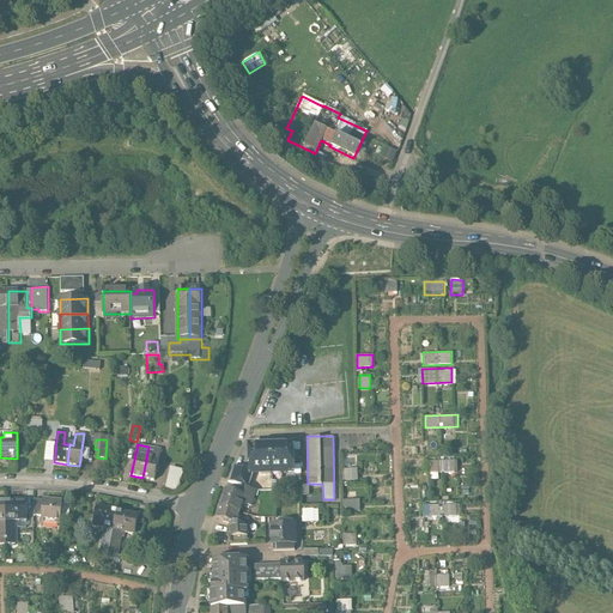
[(161,449),(149,447),(143,478),(153,480),(161,449)]
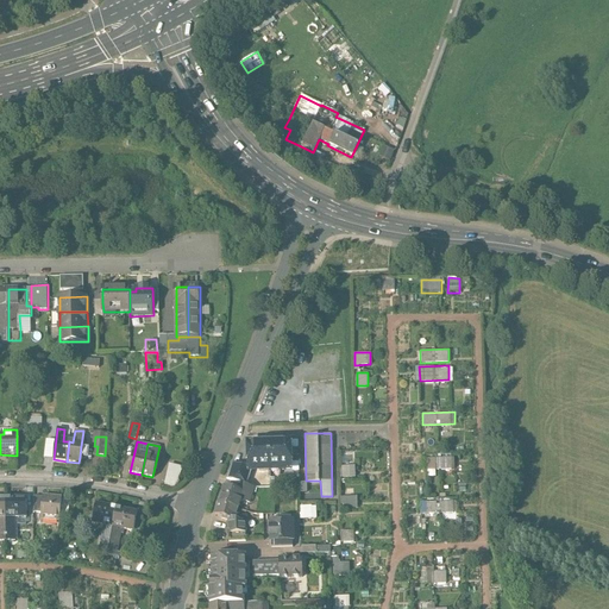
[(256,470),(275,470),(275,444),(256,444),(256,470)]
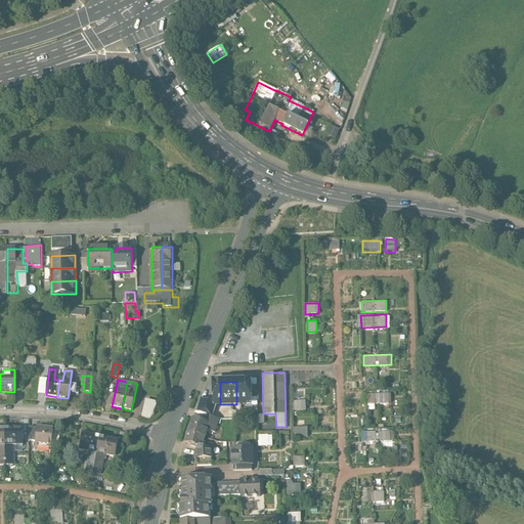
[(254,382),(236,382),(236,404),(254,404),(254,382)]
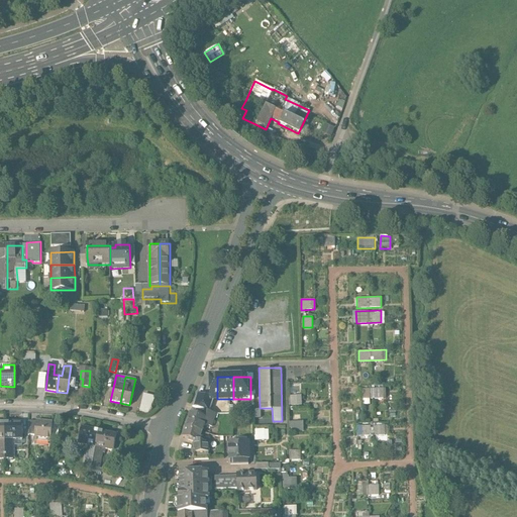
[(370,403),(370,398),(384,398),(384,387),(362,388),(362,404),(370,403)]
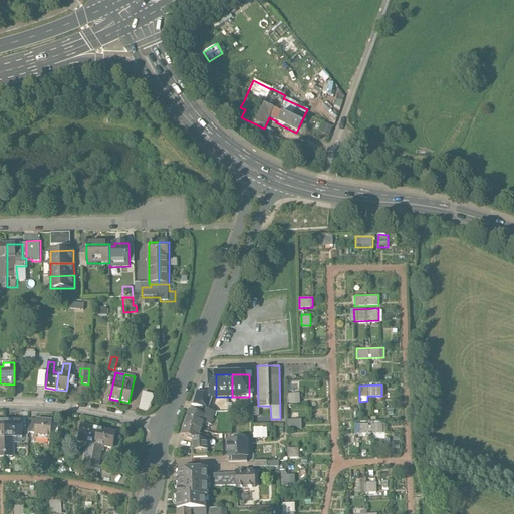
[(288,392),(288,402),(299,402),(299,392),(288,392)]
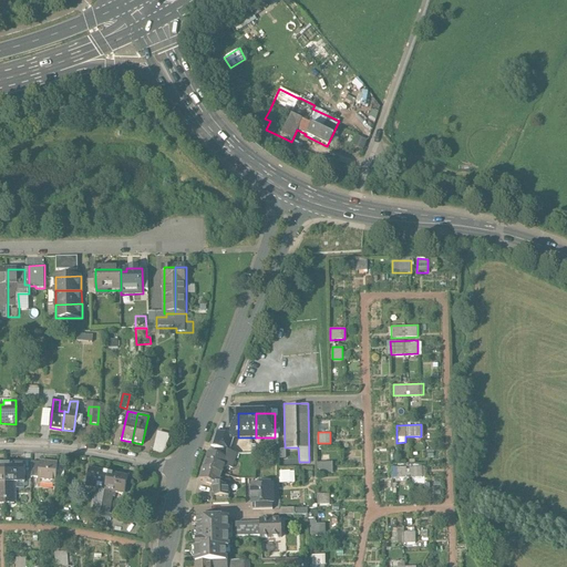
[(154,454),(163,456),(172,436),(158,433),(154,454)]
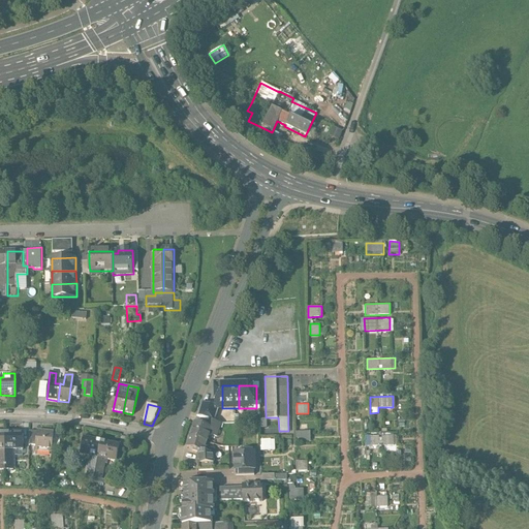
[(195,423),(191,436),(208,441),(211,434),(217,436),(221,424),(210,421),(208,428),(195,423)]
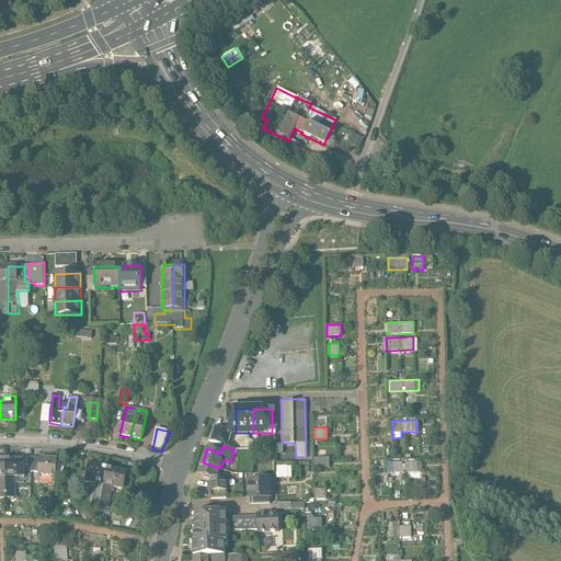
[(312,456),(312,466),(328,466),(328,456),(312,456)]
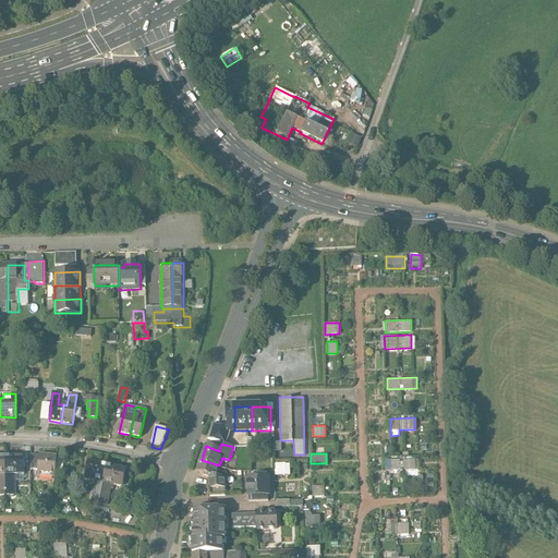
[(38,471),(37,477),(55,478),(56,472),(57,459),(57,457),(39,456),(38,471)]
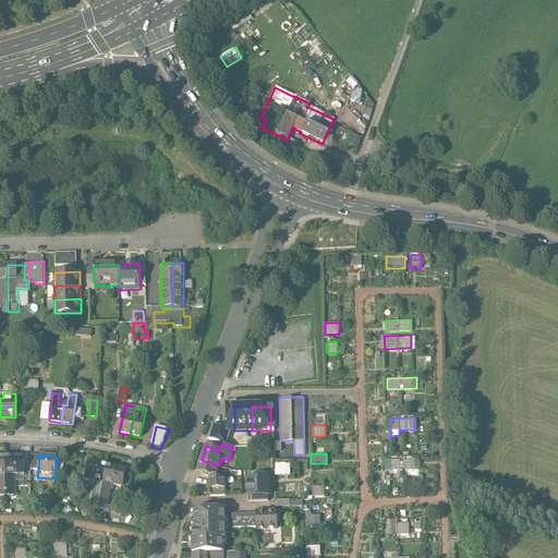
[(24,457),(5,457),(5,495),(13,495),(13,474),(24,474),(24,457)]
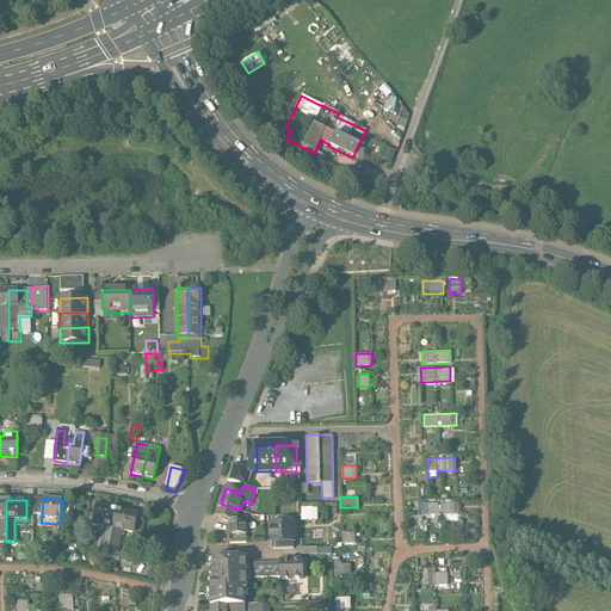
[(440,501),(440,513),(456,513),(456,501),(440,501)]
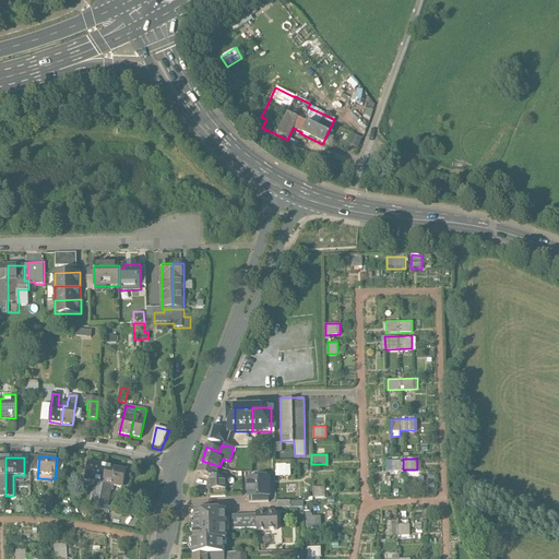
[(400,470),(400,460),(387,460),(387,471),(400,470)]
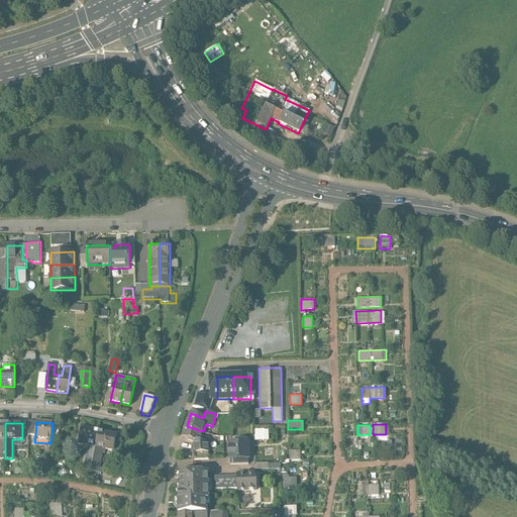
[(202,437),(203,431),(187,426),(183,436),(189,438),(197,441),(199,436),(202,437)]
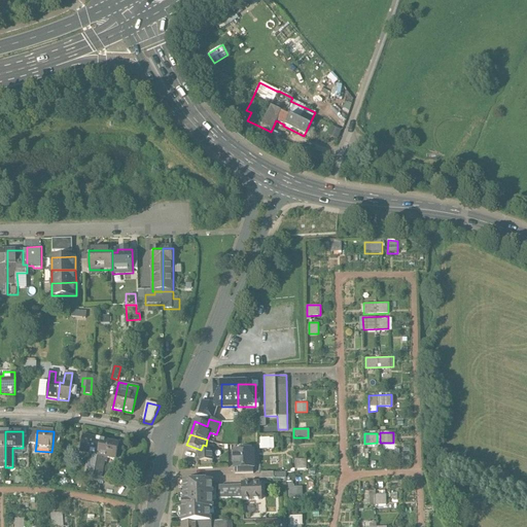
[(259,435),(259,448),(274,448),(275,436),(259,435)]
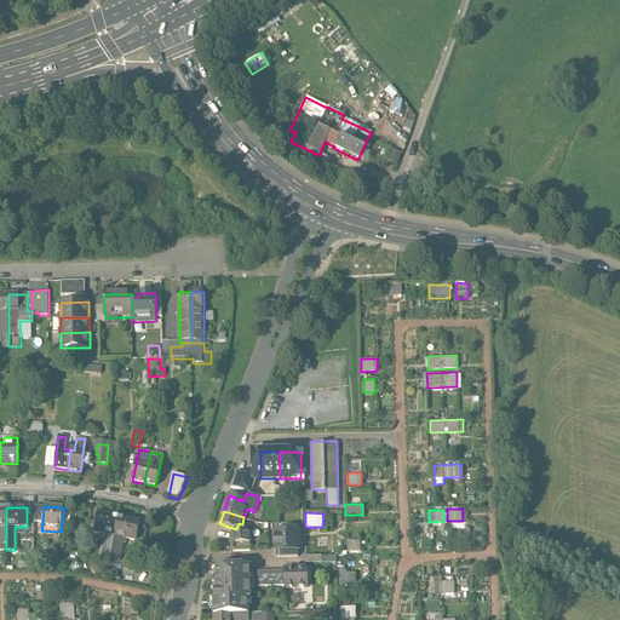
[(95,533),(107,535),(116,538),(120,518),(98,514),(95,533)]
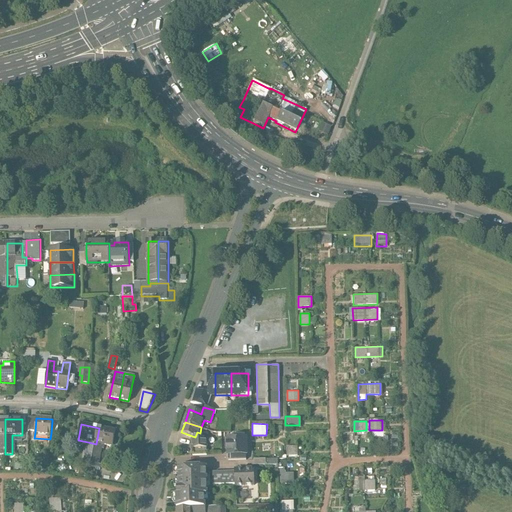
[(99,428),(96,444),(103,445),(112,447),(115,431),(99,428)]
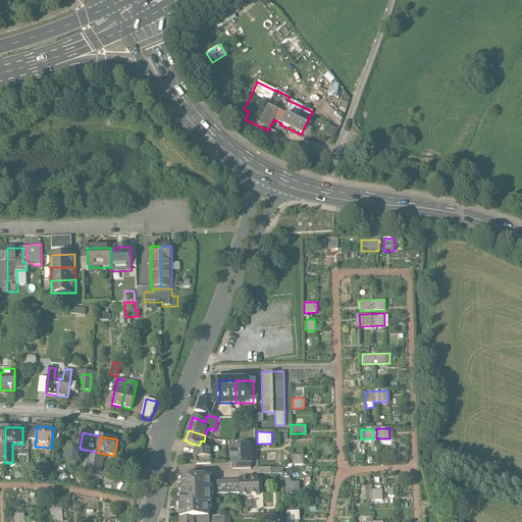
[(211,457),(211,450),(199,446),(191,442),(190,447),(197,449),(197,457),(211,457)]
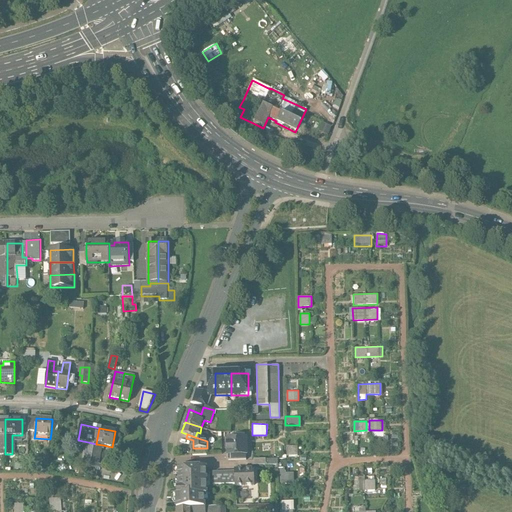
[(247,438),(229,439),(229,460),(247,459),(247,438)]
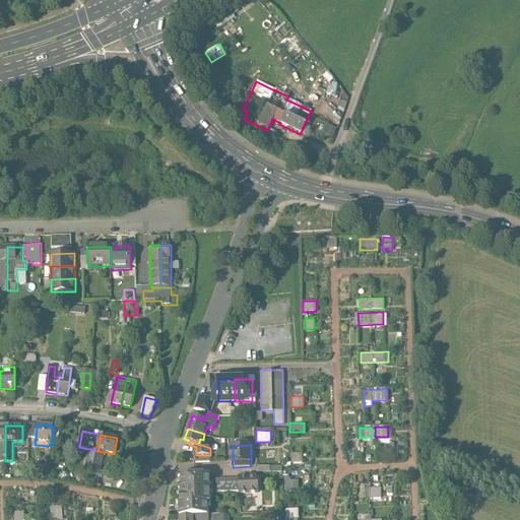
[(93,470),(98,451),(89,449),(85,469),(93,470)]
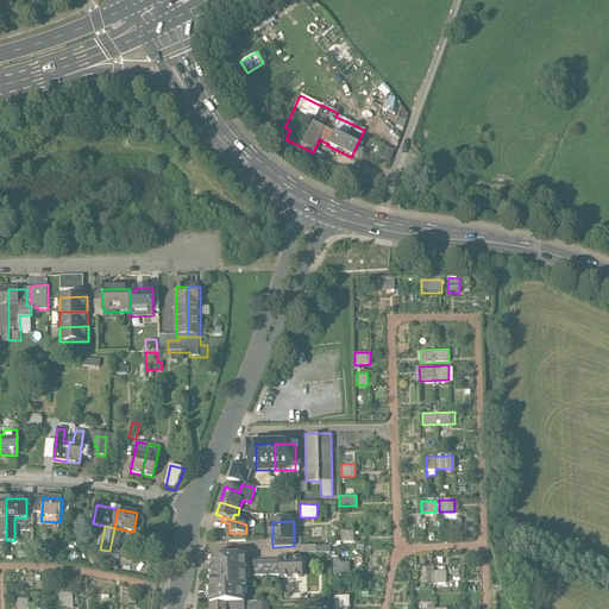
[(123,533),(123,529),(114,528),(110,551),(108,556),(118,558),(119,553),(117,553),(120,533),(123,533)]
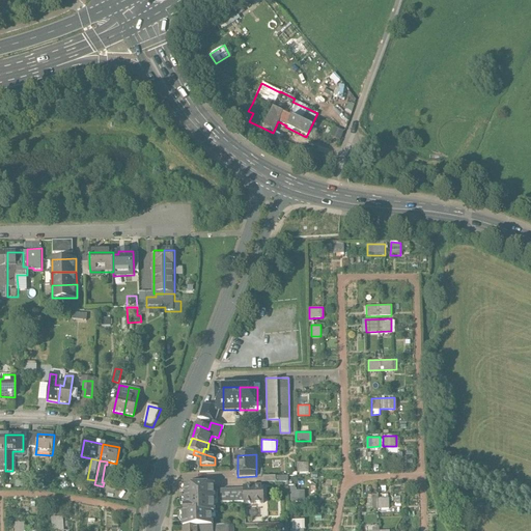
[(297,472),(308,471),(308,462),(297,462),(297,472)]
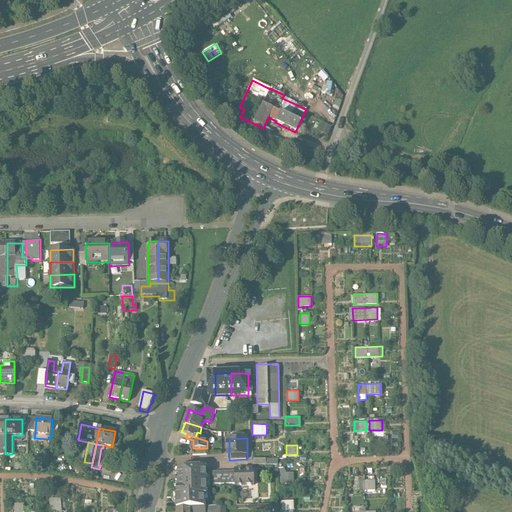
[(205,467),(178,468),(179,494),(184,494),(184,507),(191,507),(204,506),(204,493),(206,493),(205,467)]
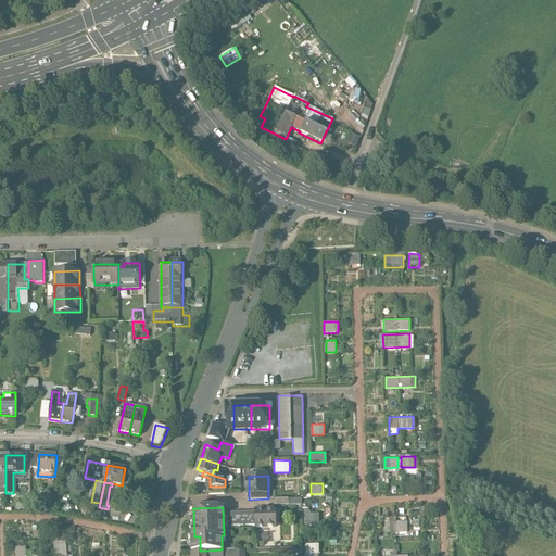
[(276,510),(256,510),(256,514),(256,527),(256,529),(276,529),(276,510)]
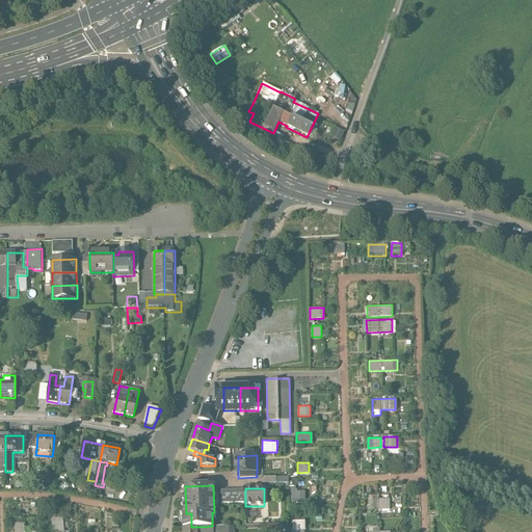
[(221,505),(245,504),(245,491),(221,491),(221,505)]
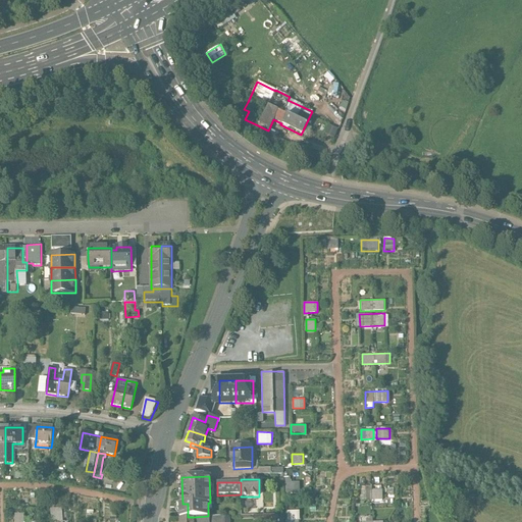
[(370,485),(361,485),(361,500),(382,500),(382,489),(370,490),(370,485)]
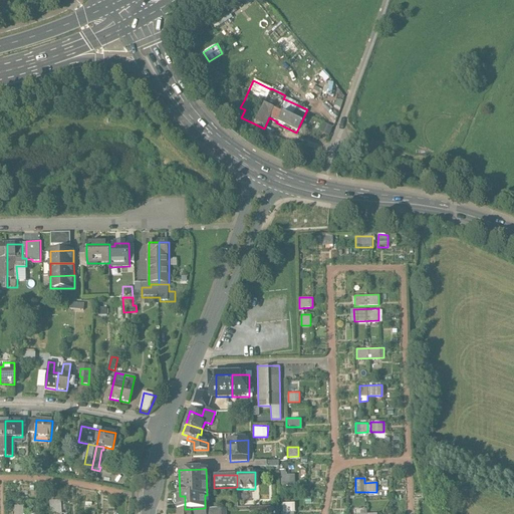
[(48,500),(49,513),(61,513),(60,499),(48,500)]
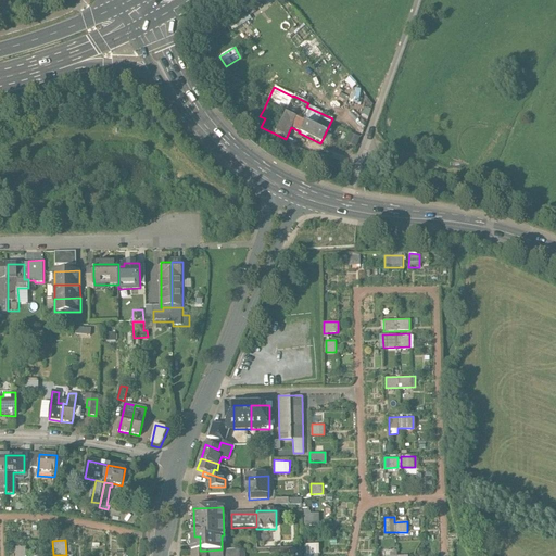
[(318,554),(317,543),(305,543),(305,554),(318,554)]
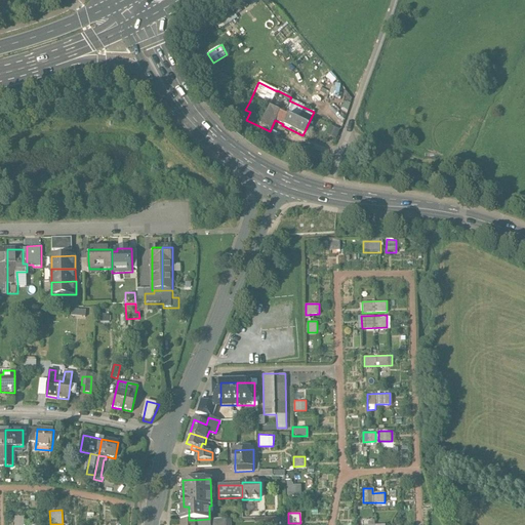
[(15,516),(13,524),(23,524),(24,517),(15,516)]
